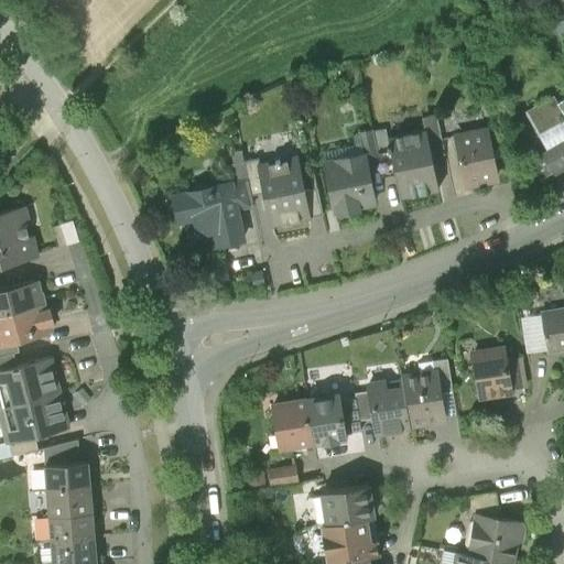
[(563,0),(554,0),(563,15),(563,0)]
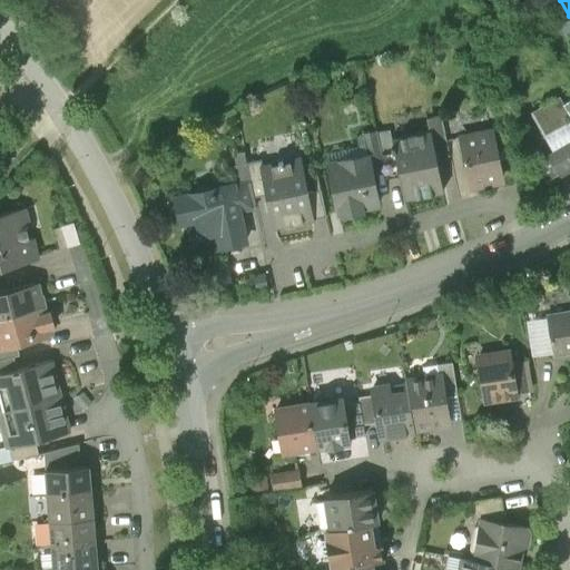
[(556,99),(531,115),(553,151),(548,156),(559,176),(560,176),(569,169),(569,99),(560,106),(556,99)]
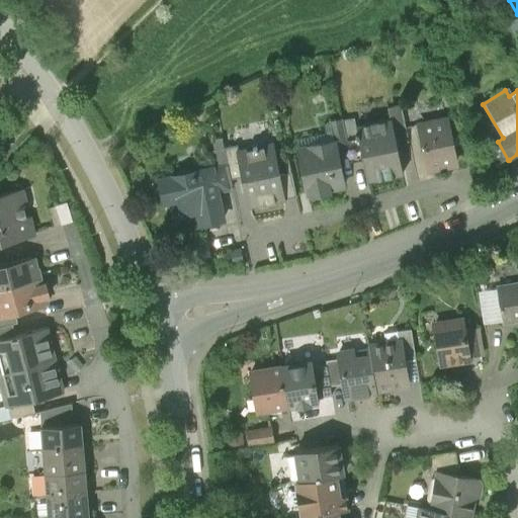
[(389,112),(391,120),(395,139),(407,137),(401,110),(389,112)]
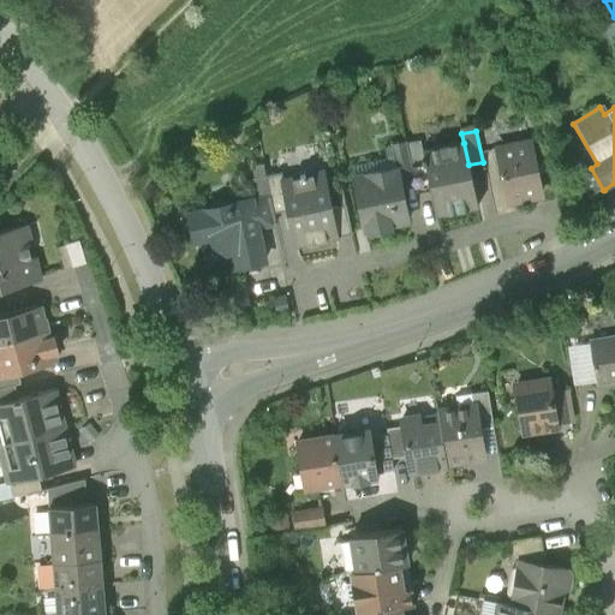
[(541,196),(530,142),(499,149),(509,203),(541,196)]
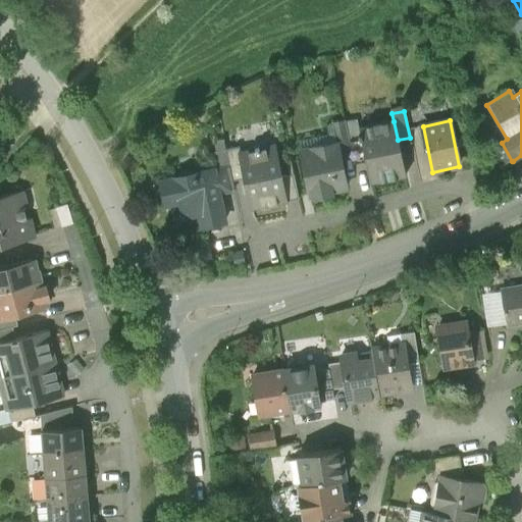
[(398,140),(394,121),(359,128),(361,140),(366,161),(371,184),(406,175),(398,140)]
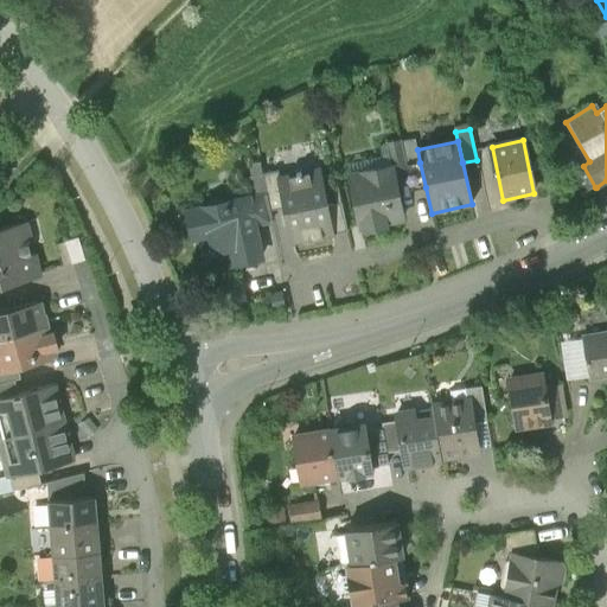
[(395,181),(408,179),(406,166),(402,142),(385,145),(390,167),(393,167),(395,181)]
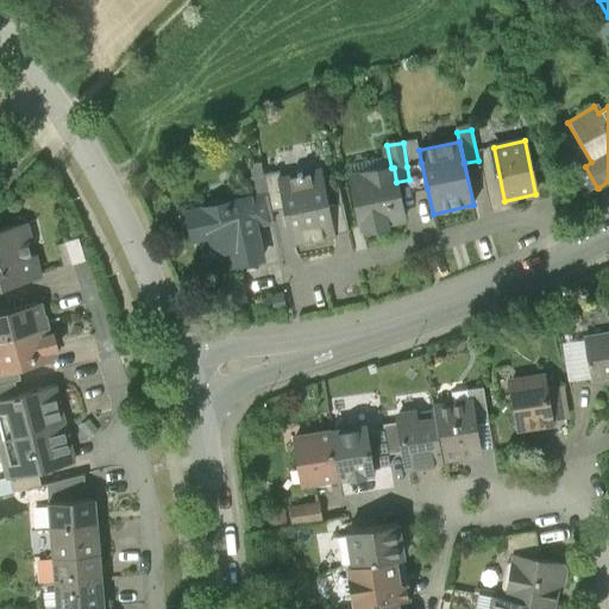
[(349,167),(351,176),(391,168),(387,145),(381,146),(383,159),(349,167)]
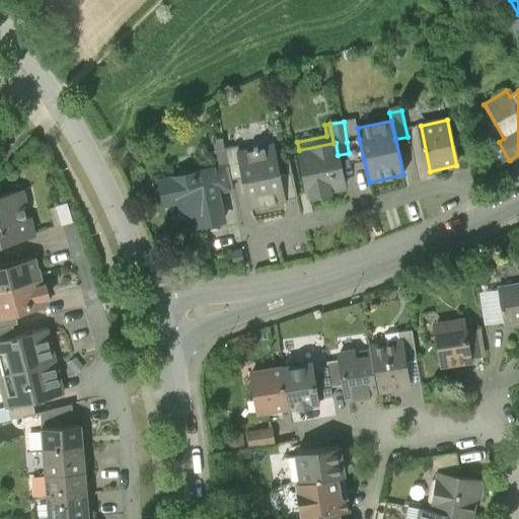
[(359,139),(347,142),(349,153),(352,163),(364,160),(359,139)]
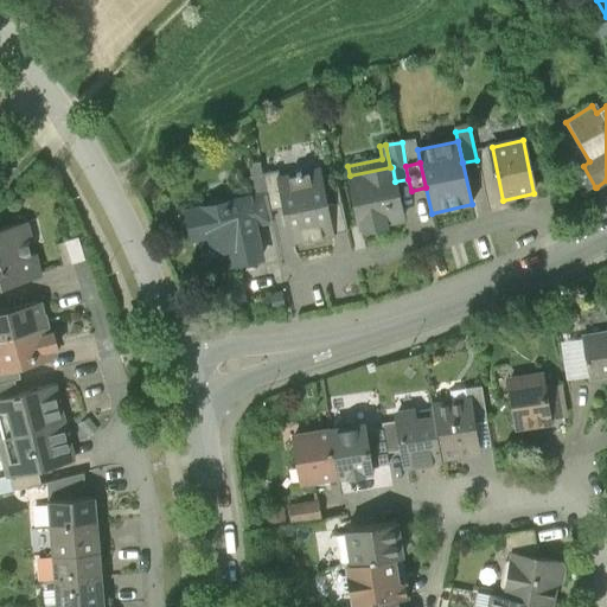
[(267,195),(262,174),(260,164),(248,166),(251,179),(242,181),(246,198),(249,198),(267,195)]
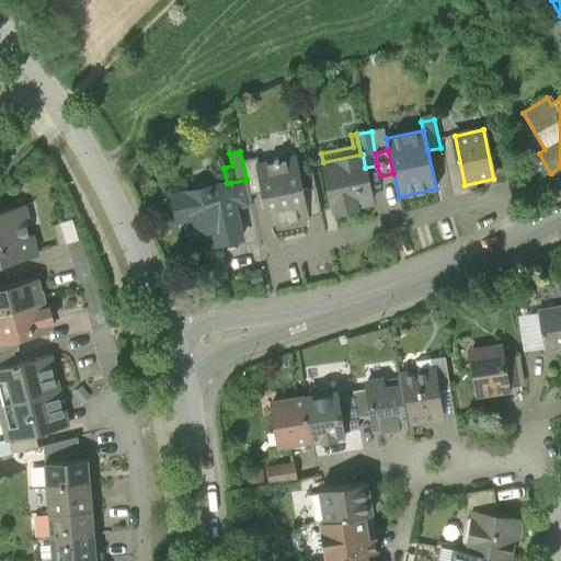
[(550,173),(539,153),(527,161),(538,180),(550,173)]
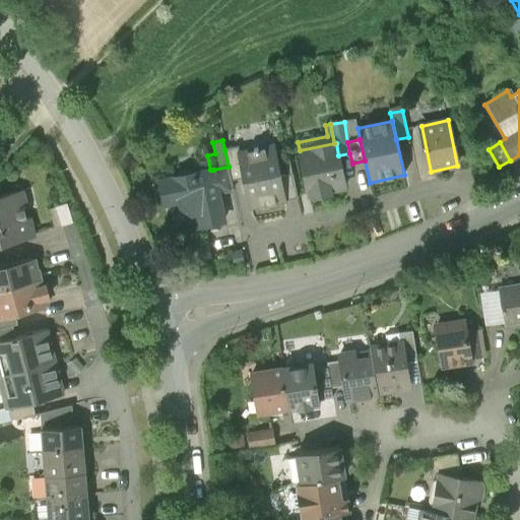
[(334,143),(300,150),(309,196),(313,195),(313,198),(331,194),(330,192),(345,188),(338,155),(336,143),(334,143)]
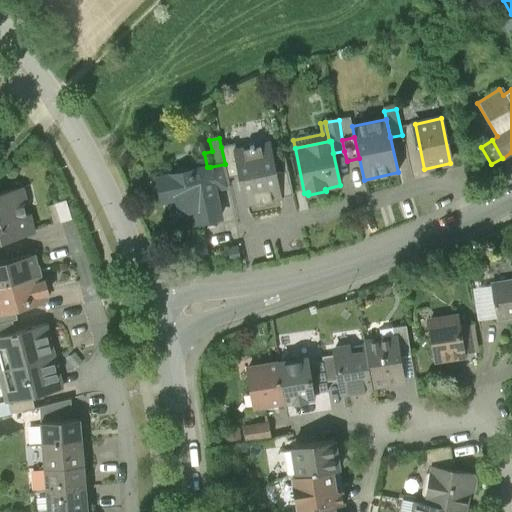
[(239,175),(246,205),(281,198),(276,174),(269,143),(236,150),(234,150),(239,175)]
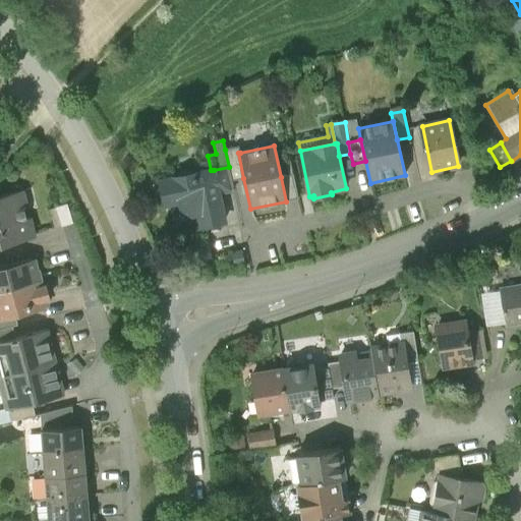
[(232,180),(243,178),(238,153),(240,153),(238,147),(225,150),(229,167),(232,180)]
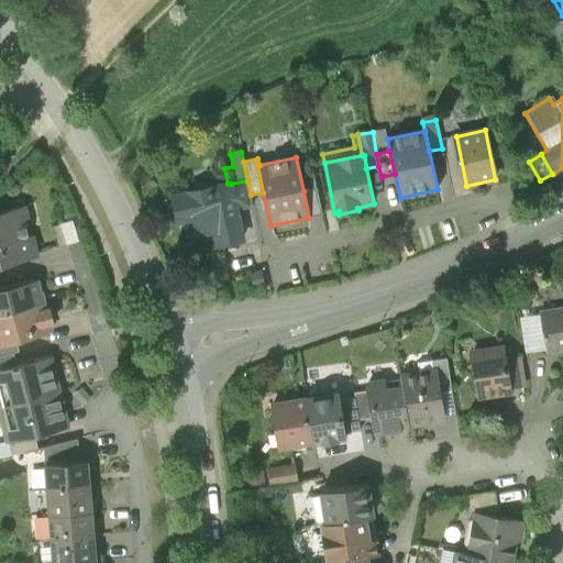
[(236,209),(253,206),(251,195),(247,180),(231,184),(236,209)]
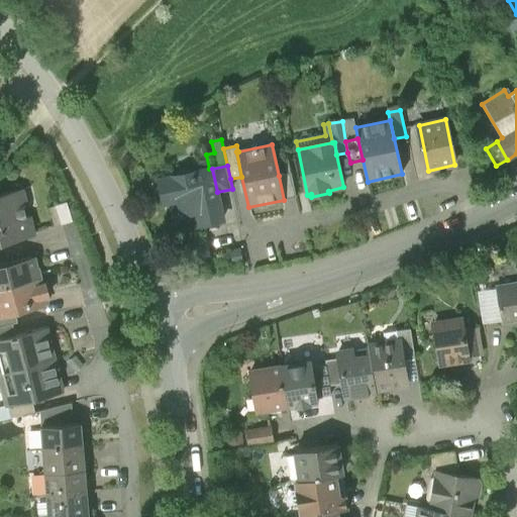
[(176,176),(159,180),(164,203),(179,200),(180,205),(191,212),(196,211),(199,224),(222,219),(217,192),(212,169),(209,169),(193,173),(187,169),(180,171),(176,176)]
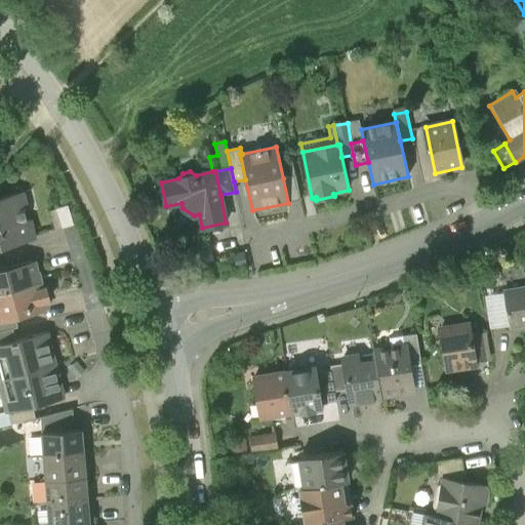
[(294,176),(283,178),(288,203),(299,200),(294,176)]
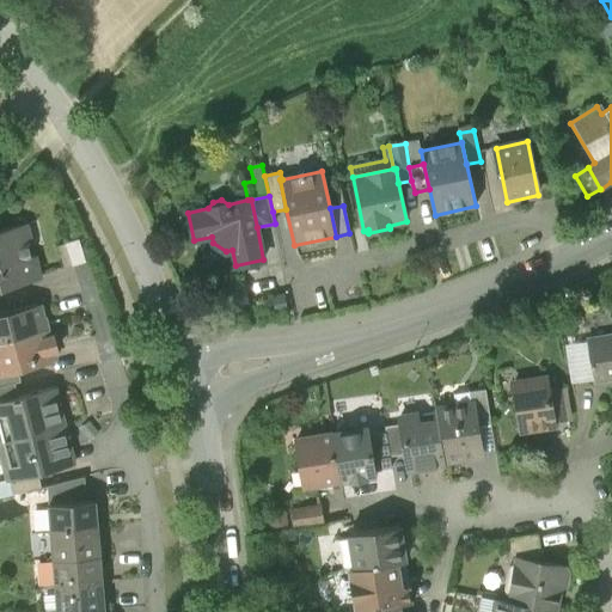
[(0,230),(0,264),(5,283),(36,275),(23,224),(0,230)]
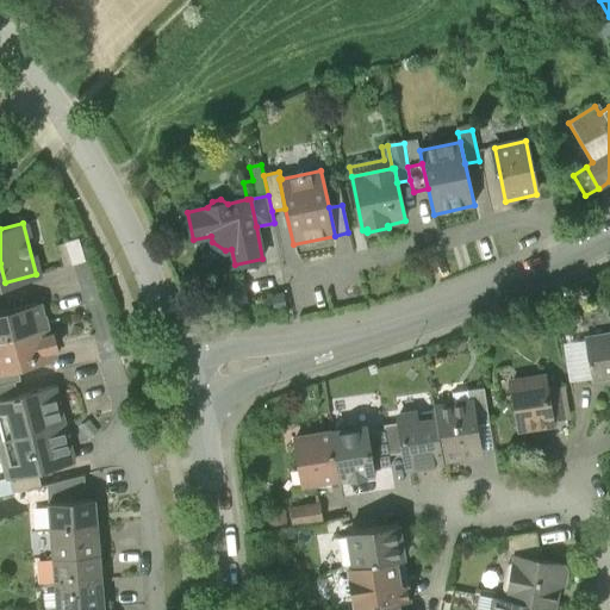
[(85,261),(78,240),(57,247),(63,268),(85,261)]
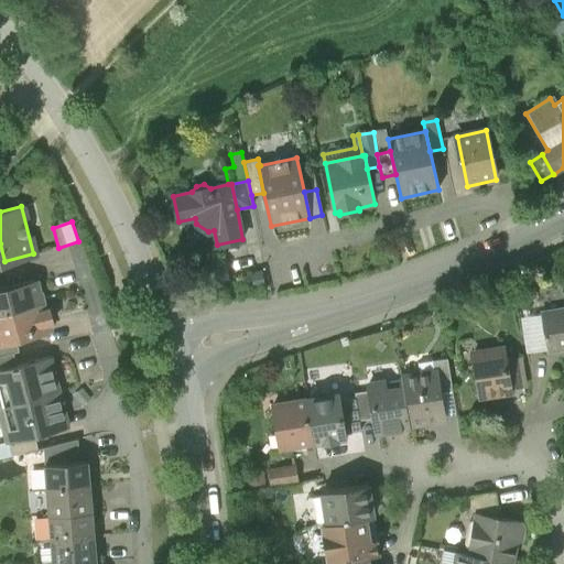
[(0,314),(43,304),(42,297),(40,299),(35,280),(0,289),(0,314)]
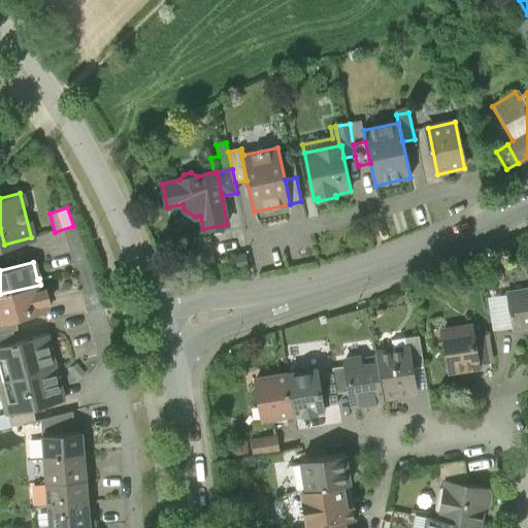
[(42,291),(40,285),(0,294),(0,320),(14,317),(46,309),(44,303),(48,302),(45,290),(42,291)]
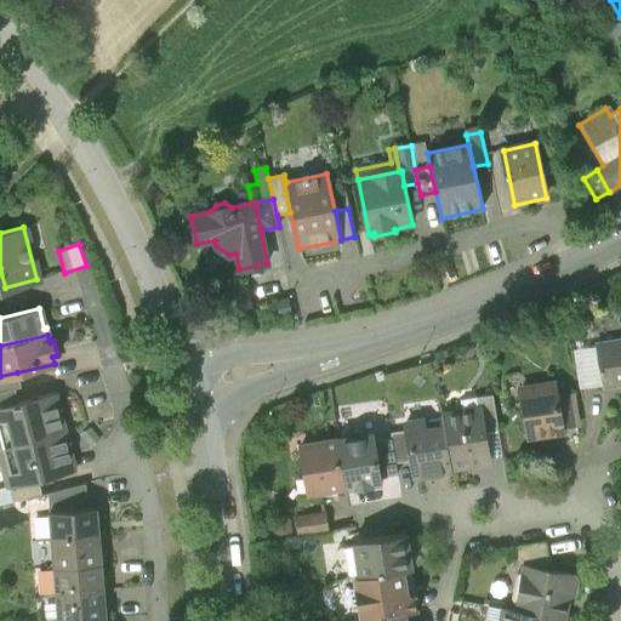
[(620,382),(620,341),(598,346),(602,368),(599,368),(600,372),(603,372),(605,385),(605,386),(620,382)]
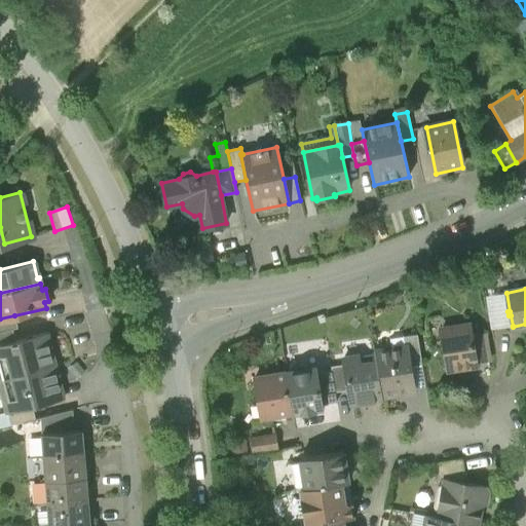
[(510,311),(506,293),(486,296),(491,329),(513,326),(511,315),(509,315),(508,311),(510,311)]
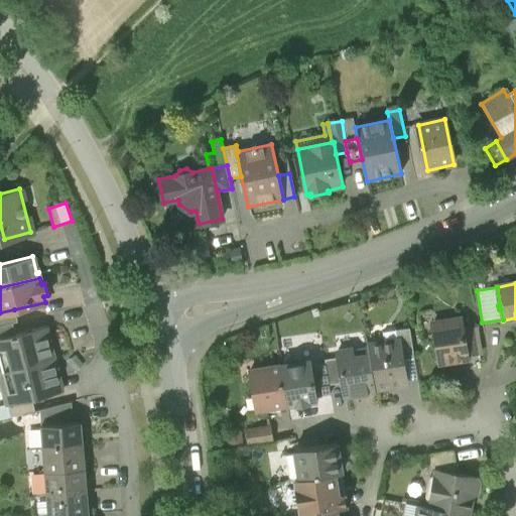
[(0,312),(0,326),(12,323),(17,321),(14,309),(0,312)]
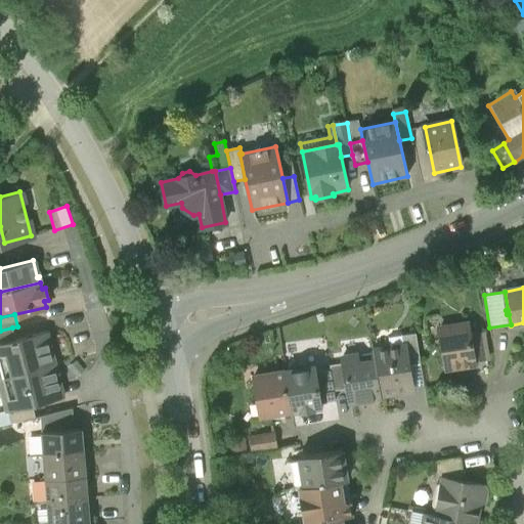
[(475,364),(474,362),(470,334),(468,324),(439,329),(446,369),(475,364)]
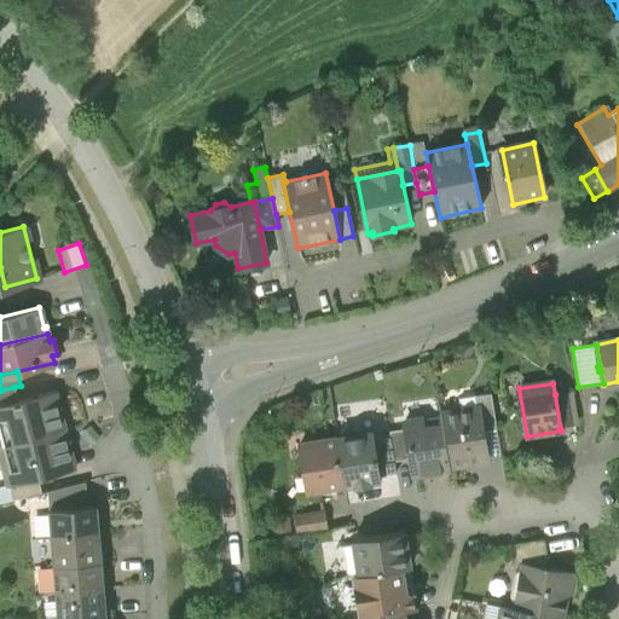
[(0,406),(18,401),(15,387),(0,391),(0,406)]
